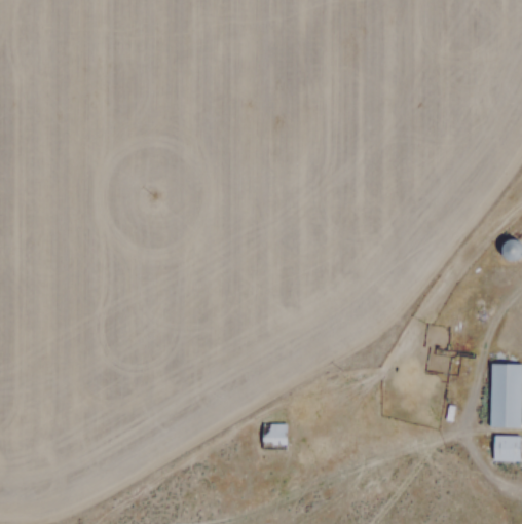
[(521,238),(519,237),(515,235),(511,235),(507,236),(502,238),(500,241),(499,246),(498,250),(500,254),(502,257),(506,260),(510,261),(514,261),(518,260),(521,257),(521,238)]
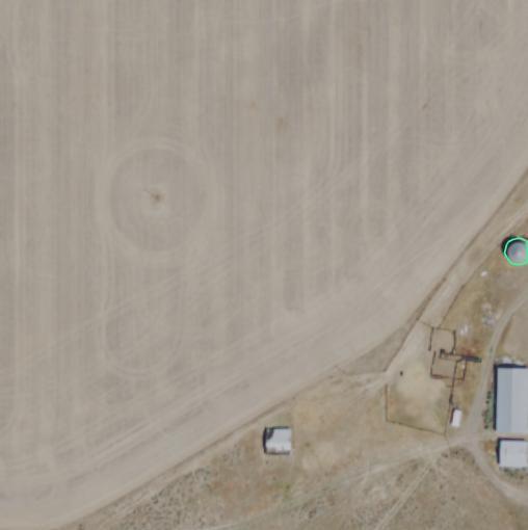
[(498,368),(527,369),(527,433),(496,432),(498,368)]
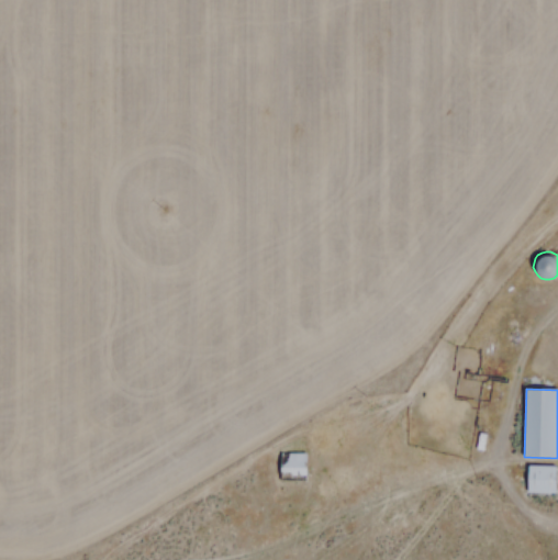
[(480,433),(477,449),(484,451),(489,435),(480,433)]
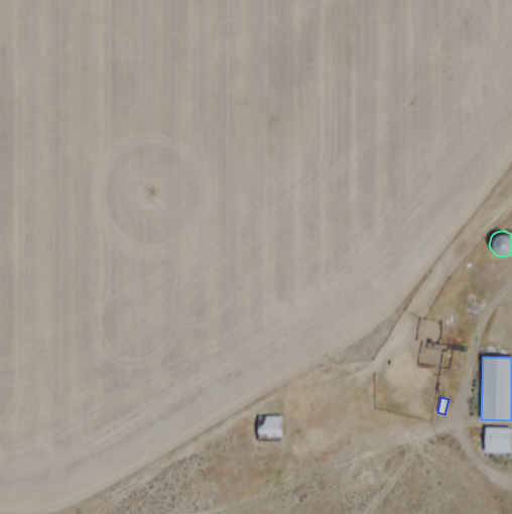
[(257,415),(282,415),(283,440),(257,441),(257,415)]
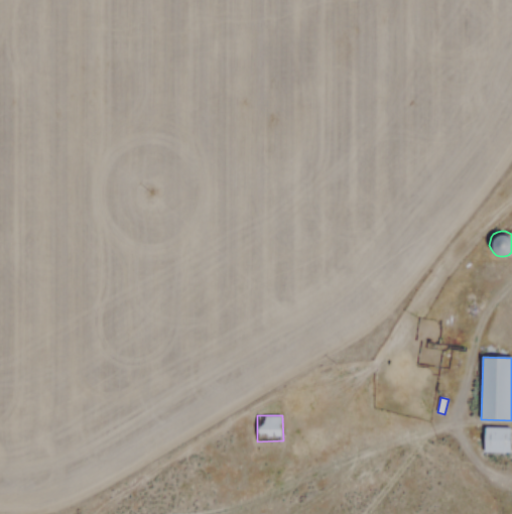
[(485,427),(511,426),(511,453),(485,454),(485,427)]
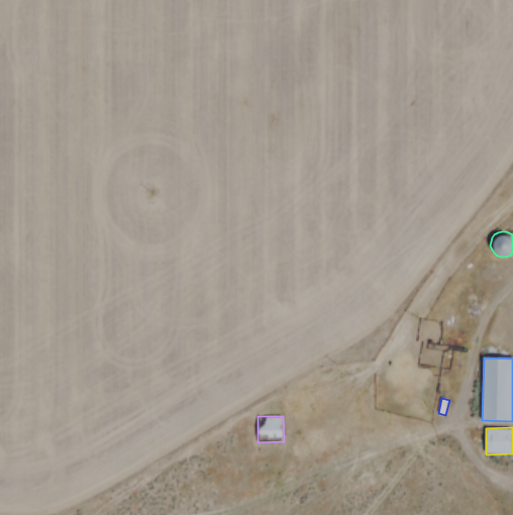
All buildings are outlined.
